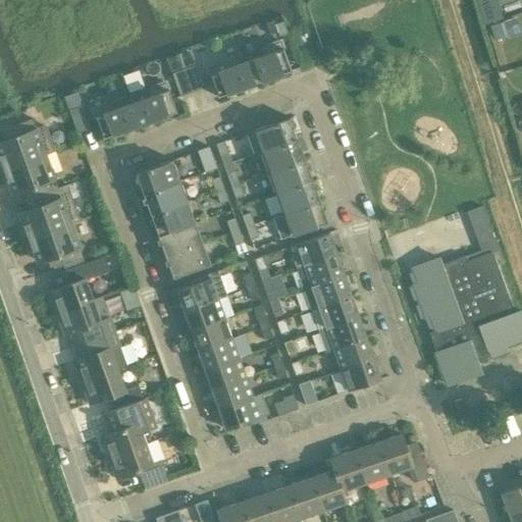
[(273,20),(265,23),(269,35),(276,33),(278,37),(286,34),(281,21),(274,24),(273,20)]
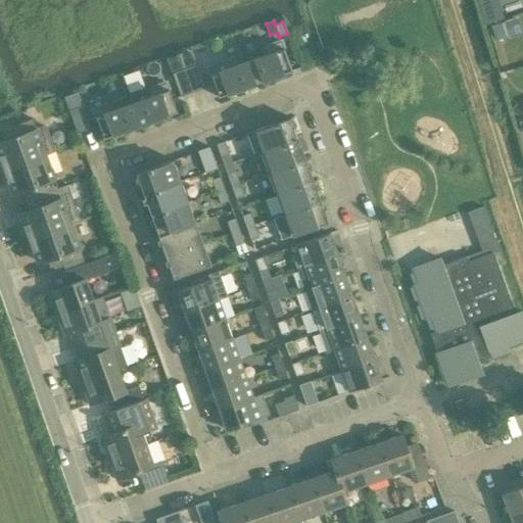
[(281,48),(249,59),(259,86),(291,75),(281,48)]
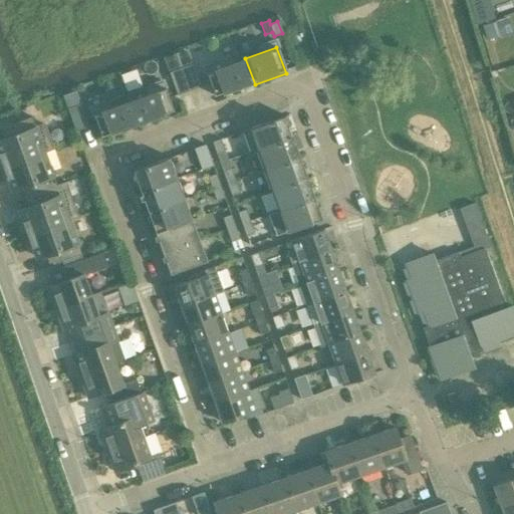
[(245,58),(215,70),(225,96),(255,84),(245,58)]
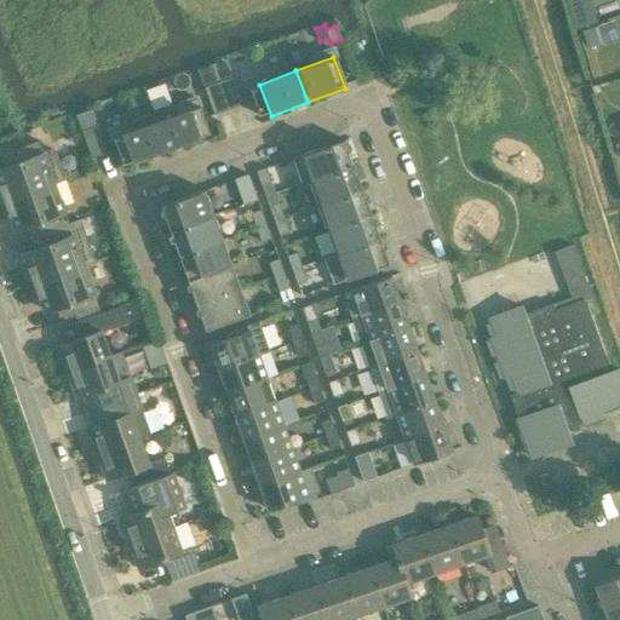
[(231,78),(217,82),(228,110),(241,104),(231,78)]
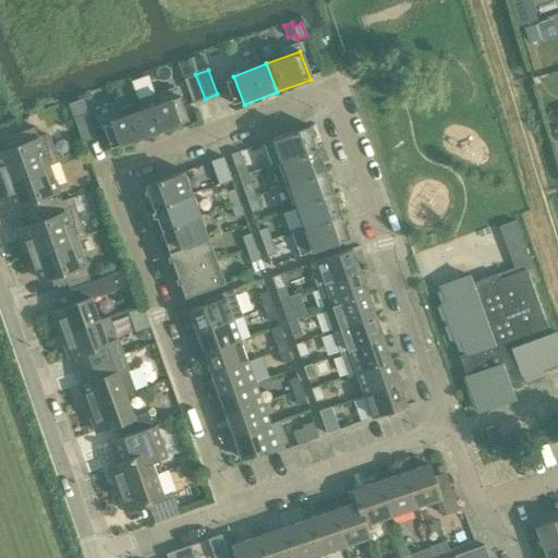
[(195,74),(182,79),(192,104),(205,99),(195,74)]
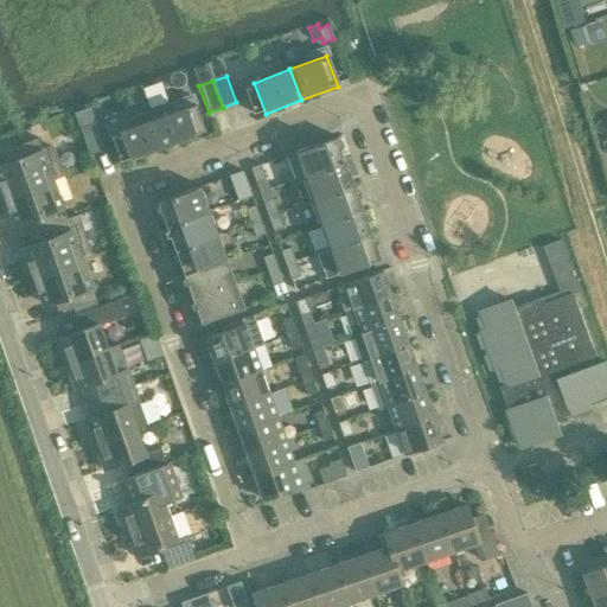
[(168,104),(148,112),(152,120),(161,146),(204,131),(191,96),(168,104)]
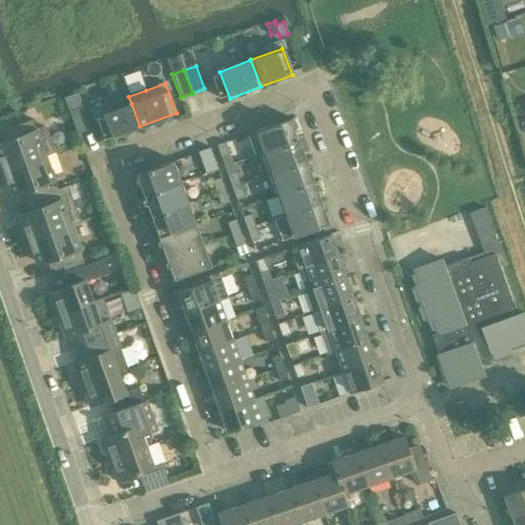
[(111,103),(91,110),(103,139),(139,126),(131,104),(128,96),(111,103)]
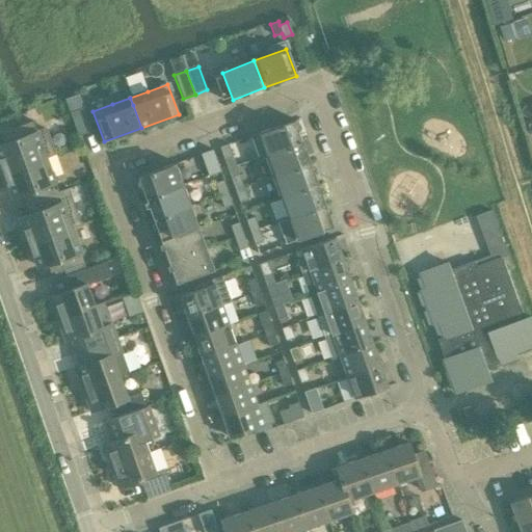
[(90,134),(82,110),(69,114),(78,138),(90,134)]
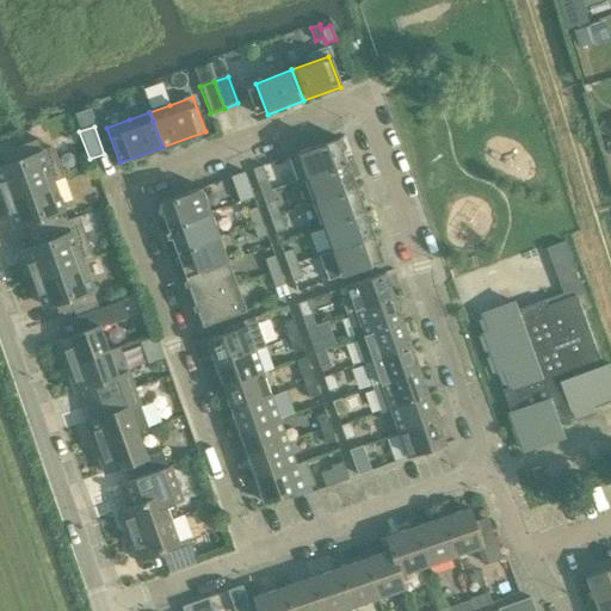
[(338,137),(294,153),(303,179),(347,162),(338,137)]
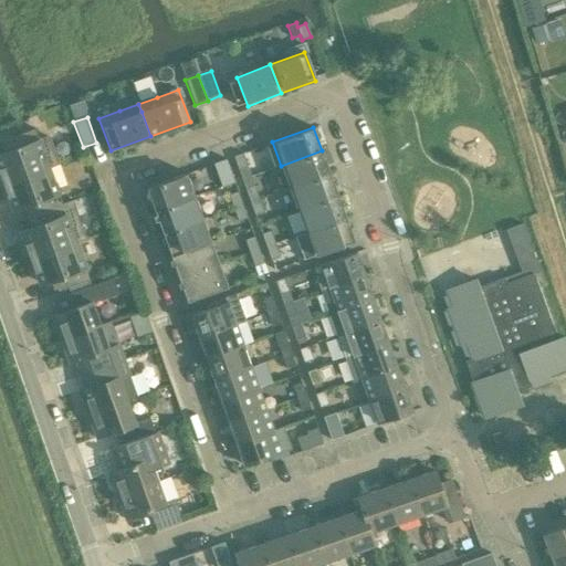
[(8,154),(0,156),(0,175),(3,184),(43,169),(48,167),(49,168),(59,165),(59,164),(49,138),(39,143),(34,129),(3,142),(8,154)]
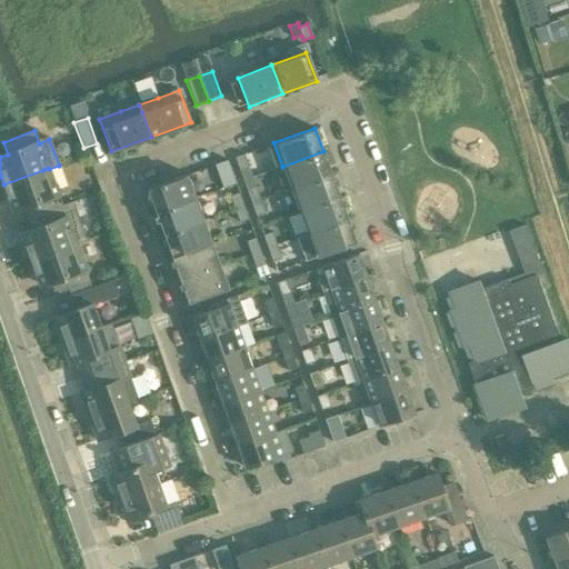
[(323,151),(282,167),(290,189),(331,173),(323,151)]
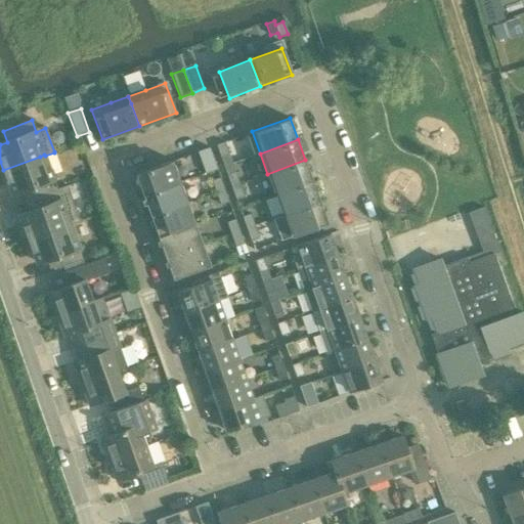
[(224,142),(216,145),(220,158),(228,155),(224,142)]
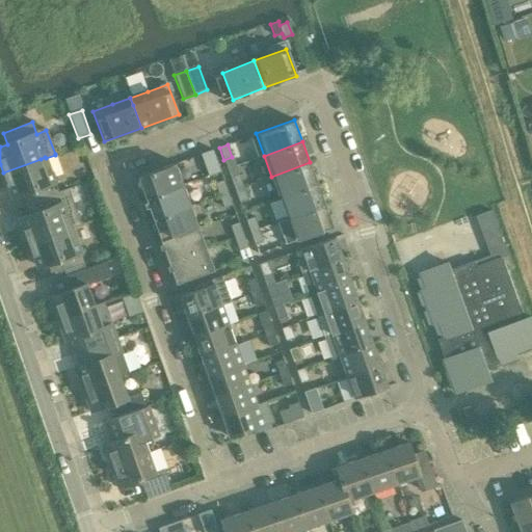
[(212,150),(200,154),(208,176),(219,171),(212,150)]
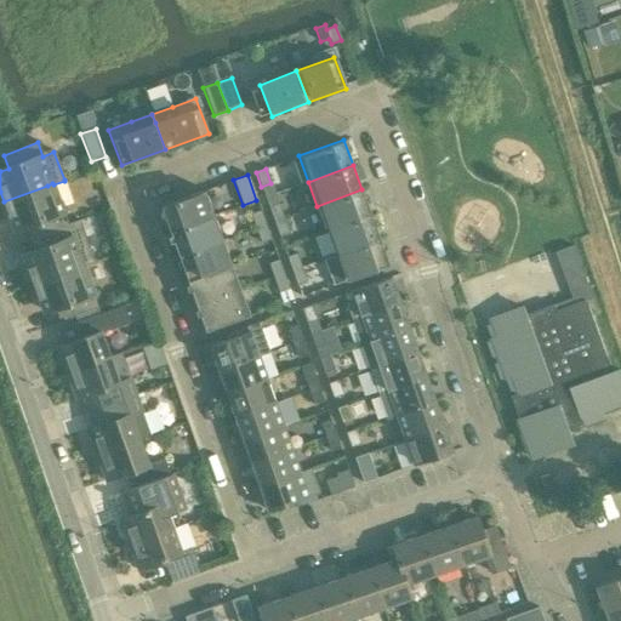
[(47,186),(4,201),(13,231),(29,224),(33,237),(68,224),(53,184),(52,183),(47,186)]
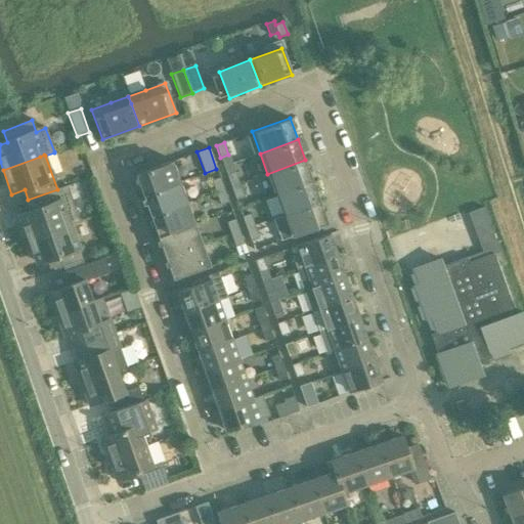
[(305,160),(267,174),(275,194),(312,181),(305,160)]
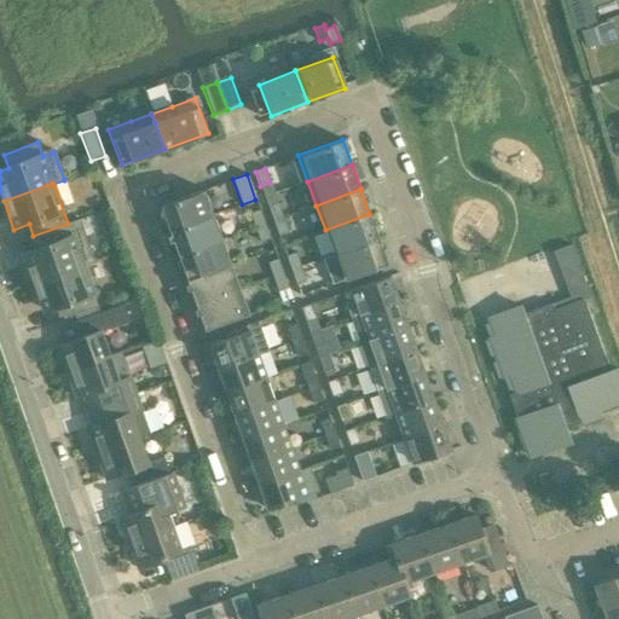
[(203,190),(158,206),(168,231),(213,215),(203,190)]
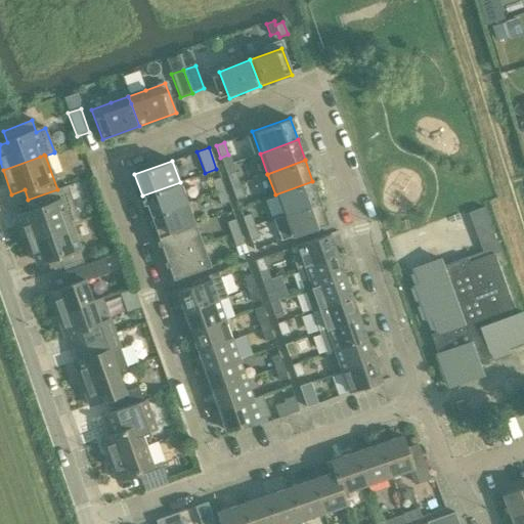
[(235,172),(226,175),(231,187),(239,184),(235,172)]
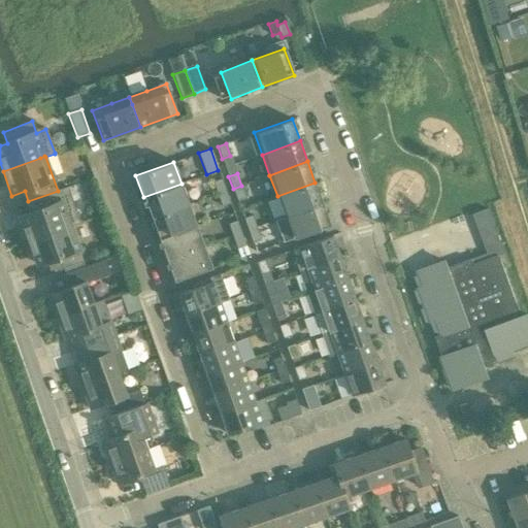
[(222,179),(212,183),(218,194),(226,191),(222,179)]
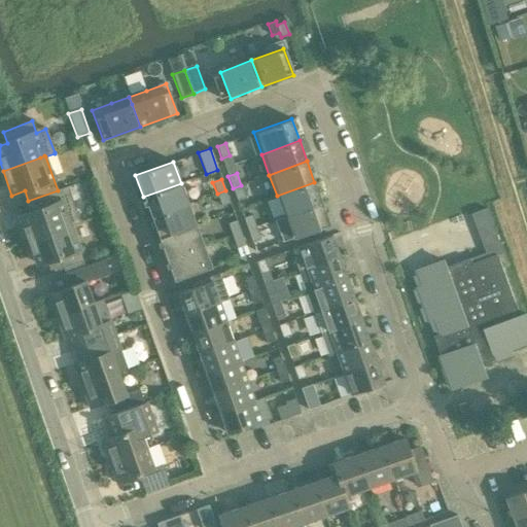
[(314,182),(277,196),(284,216),(322,203),(314,182)]
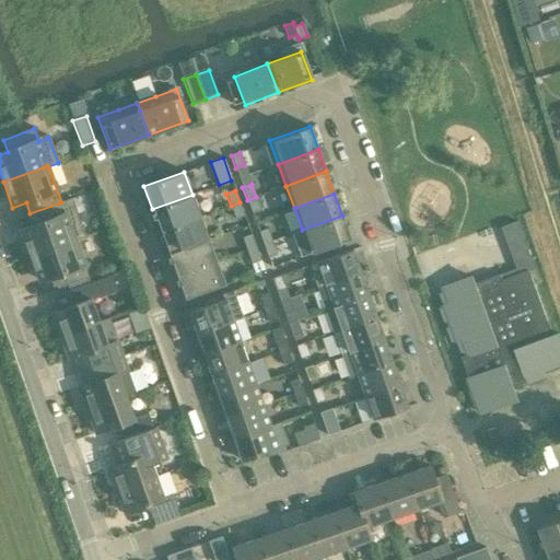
[(193,195),(152,209),(160,232),(200,217),(193,195)]
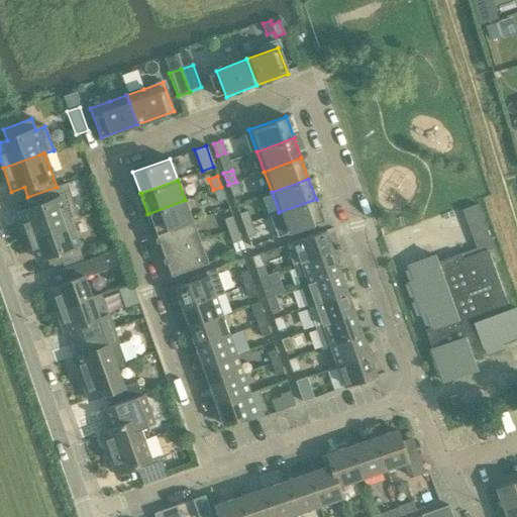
[(236,182),(228,185),(232,197),(240,194),(236,182)]
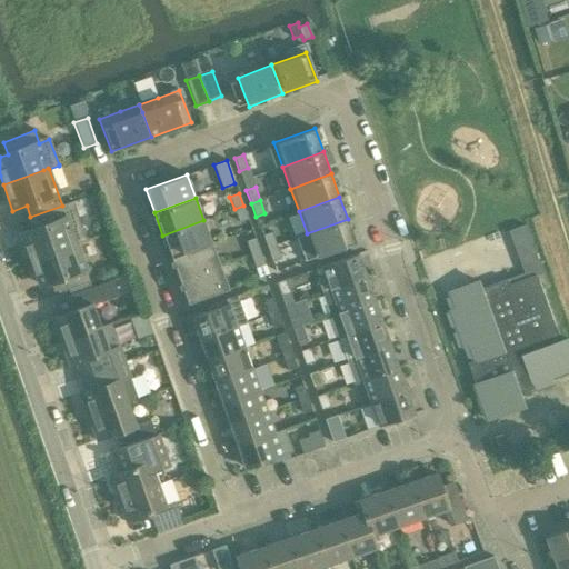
[(35,229),(21,235),(30,260),(76,243),(76,245),(87,240),(86,239),(72,202),(72,201),(62,206),(30,217),(35,229)]
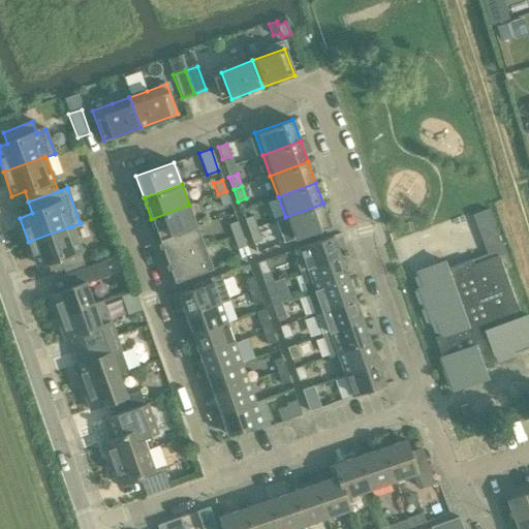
[(226,191),(218,194),(222,207),(230,204),(226,191)]
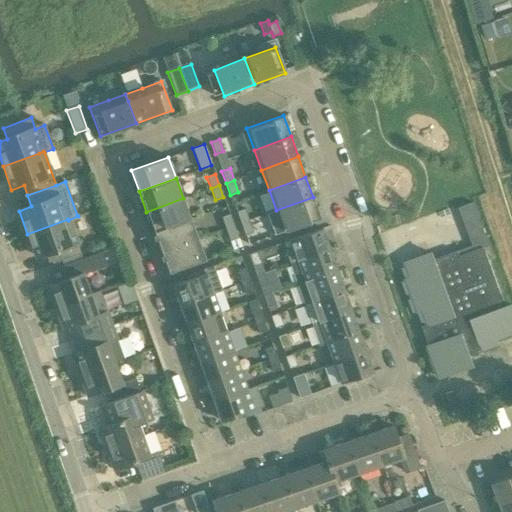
[(276,210),(266,213),(267,214),(274,235),(320,218),(313,197),(276,210)]
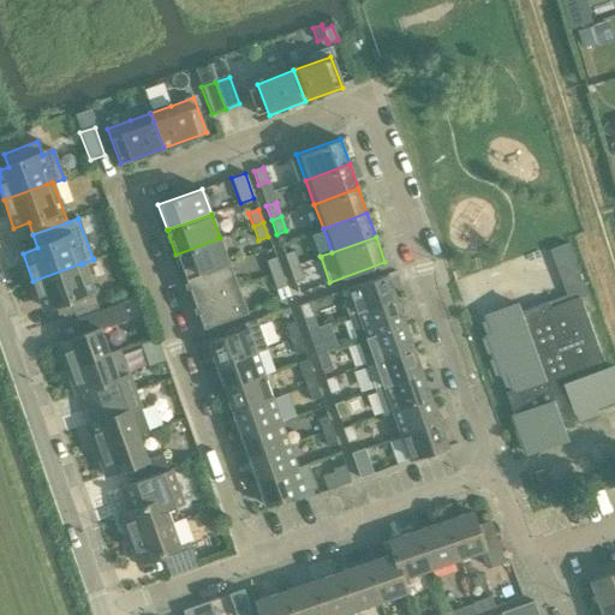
[(220,238),(175,255),(185,279),(230,263),(220,238)]
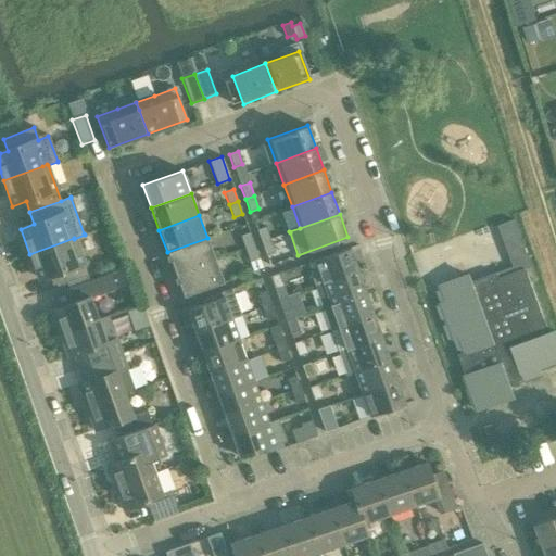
[(497,226),(496,226),(504,247),(520,240),(513,220),(497,226)]
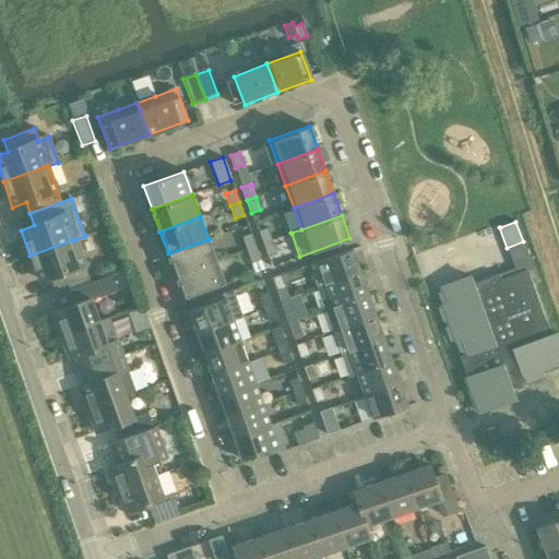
[(266,228),(258,232),(262,245),(272,241),(266,228)]
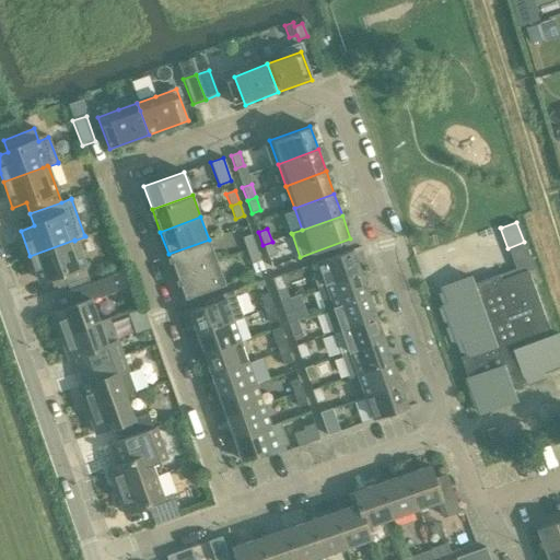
[(251,234),(242,237),(246,251),(256,247),(251,234)]
